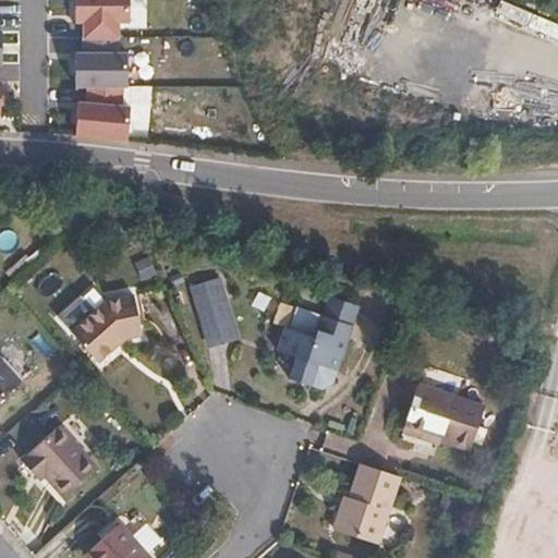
[(130,0),(76,0),(77,23),(85,23),(85,38),(120,38),(120,23),(131,23),(130,0)]
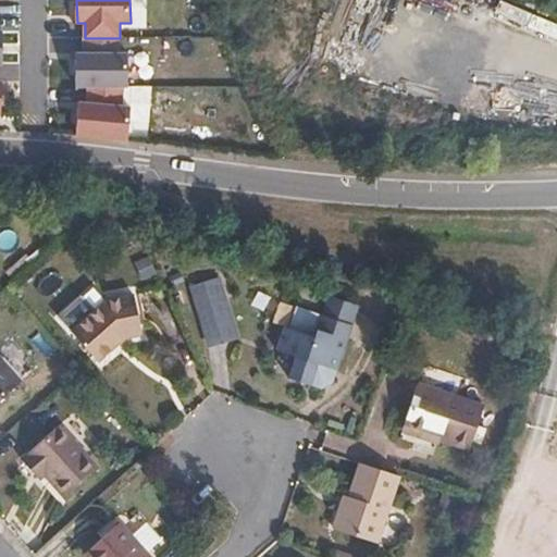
[(120,38),(85,38),(85,54),(77,54),(77,87),(85,87),(124,87),(128,87),(128,54),(120,54),(120,38)]
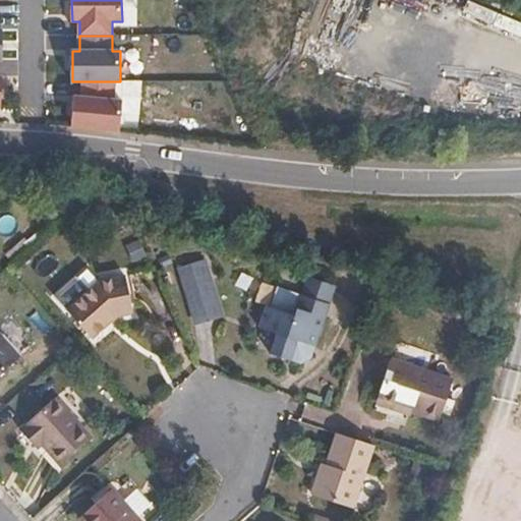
[(116,81),(79,81),(78,97),(70,96),(67,127),(119,131),(122,101),(114,100),(116,81)]
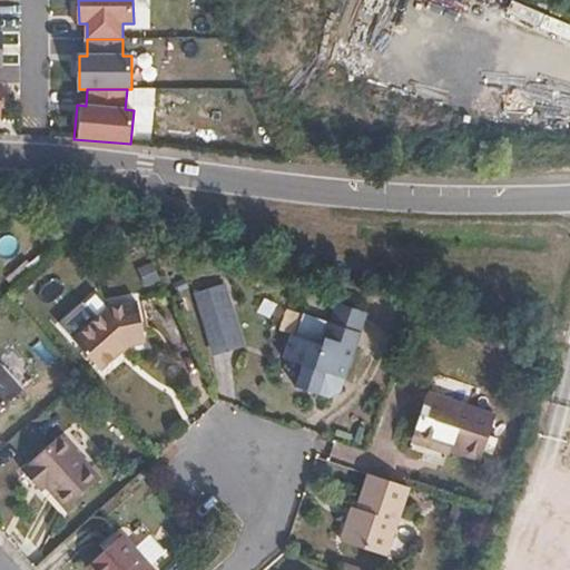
[(220,284),(194,293),(204,325),(231,316),(220,284)]
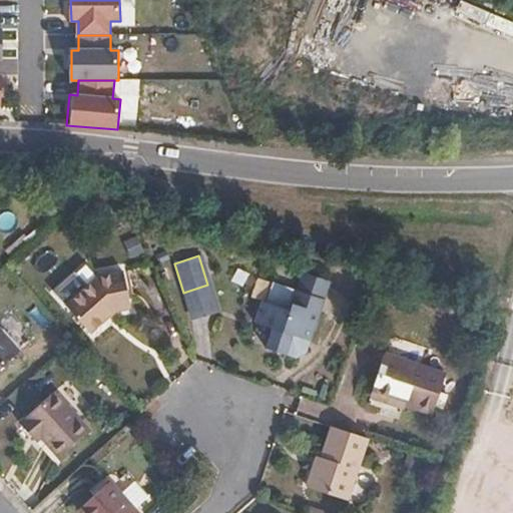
[(331,282),(303,272),(297,289),(325,299),(331,282)]
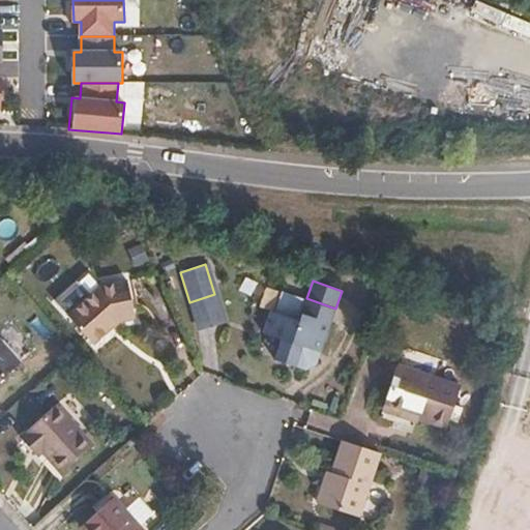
[(101,286),(68,316),(95,346),(121,324),(138,320),(129,283),(101,286)]
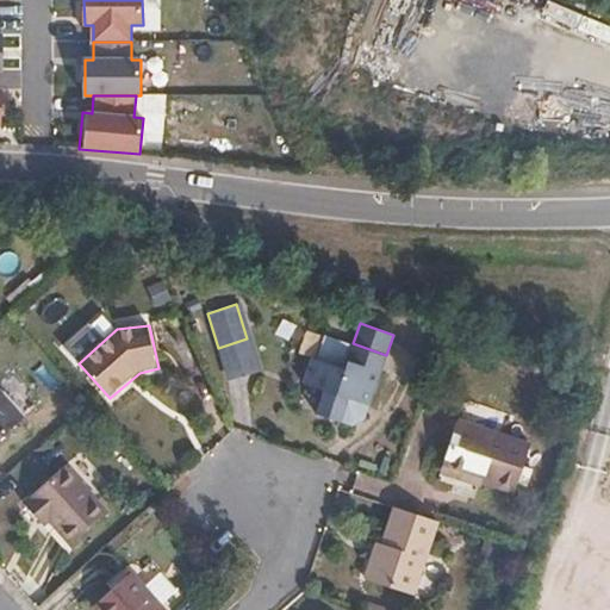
[(247,338),(218,348),(229,379),(257,371),(247,338)]
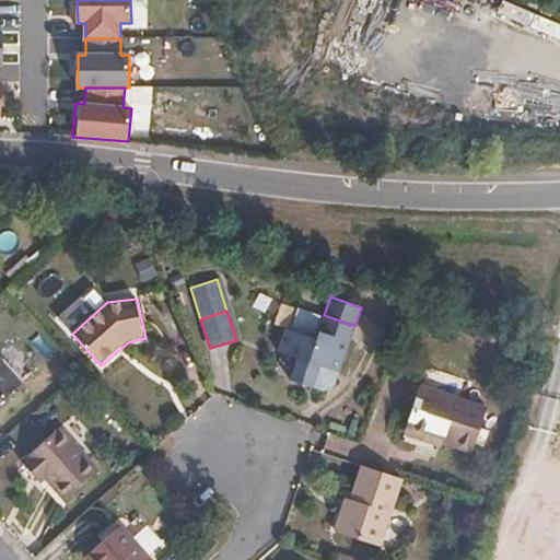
[(298,354),(290,375),(315,384),(321,364),(338,372),(354,326),(324,315),(316,336),(287,325),(279,348),(298,354)]
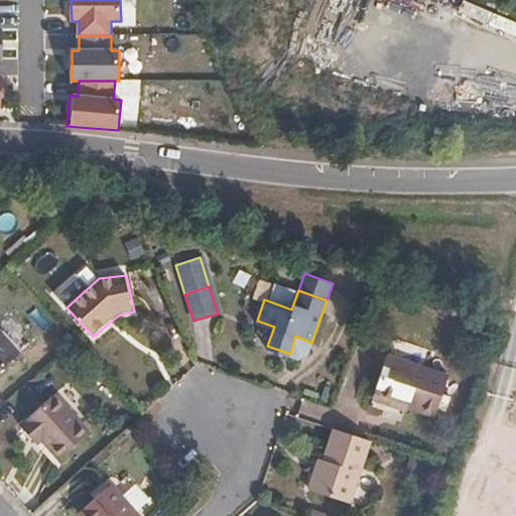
[(0,370),(20,353),(0,330),(0,370)]
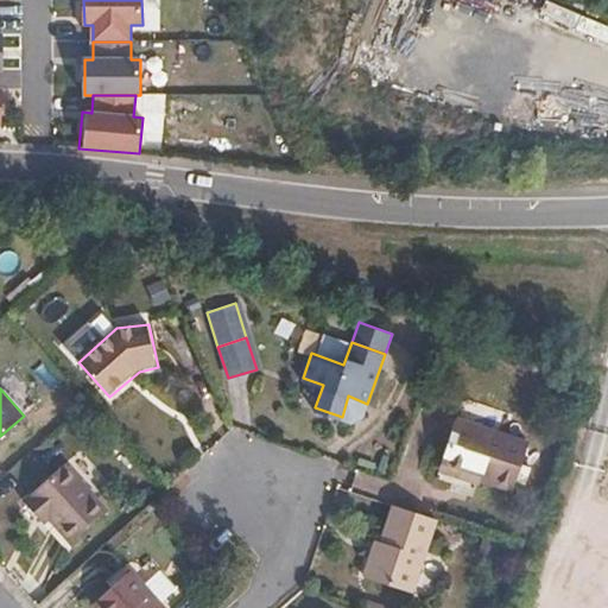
[(457,415),(442,464),(513,489),(530,439),(457,415)]
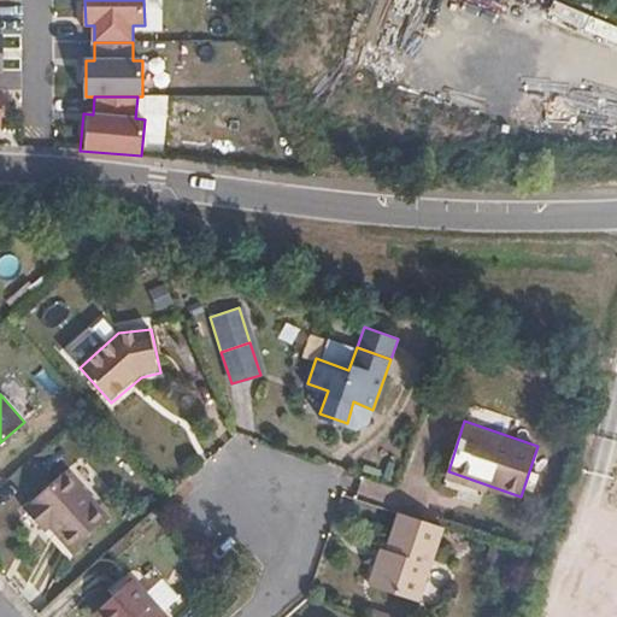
[(24,510),(39,527),(46,521),(52,529),(72,551),(110,518),(68,471),(24,510)]
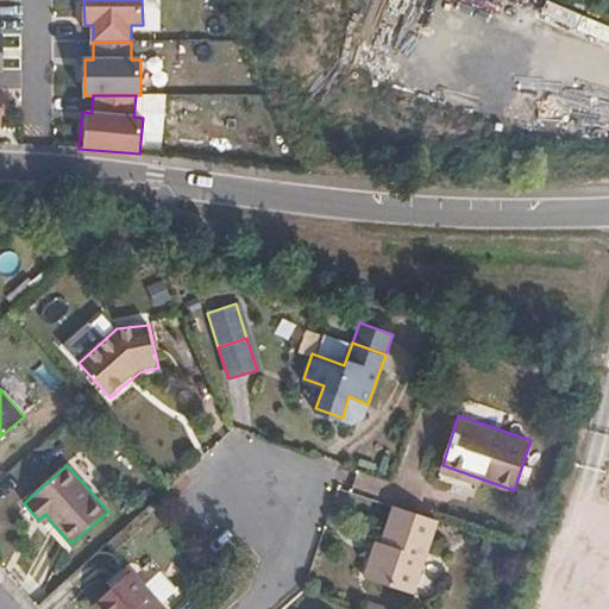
[(439,519),(395,504),(383,542),(380,552),(375,550),(365,578),(414,594),(439,519)]
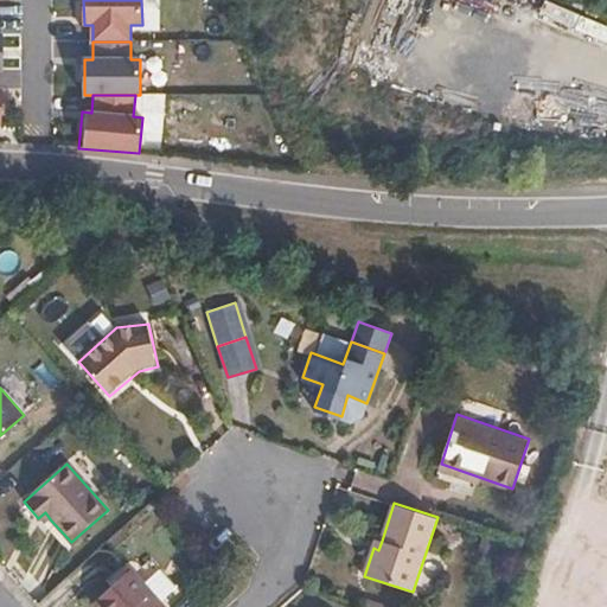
[(45,512),(38,518),(45,526),(51,521),(45,512)]
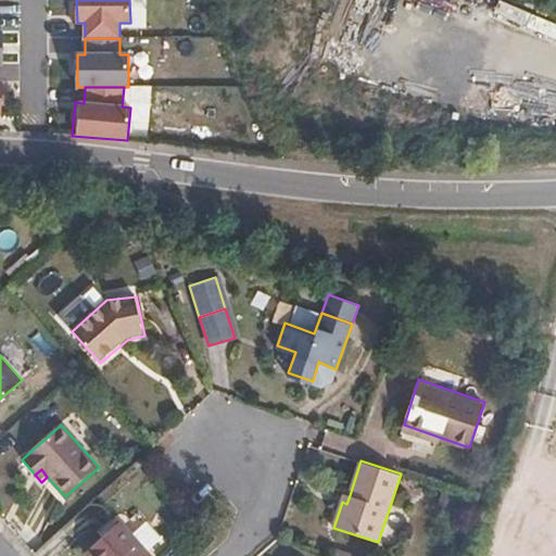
[(84,554),(86,555),(149,555),(119,522),(84,554)]
